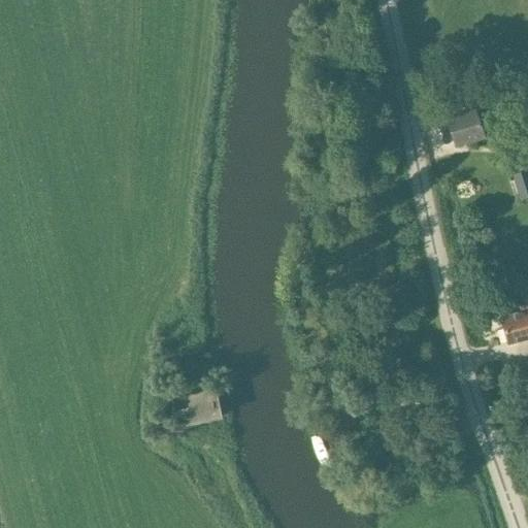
[(500,103),(488,107),(492,123),(505,119),(500,103)]
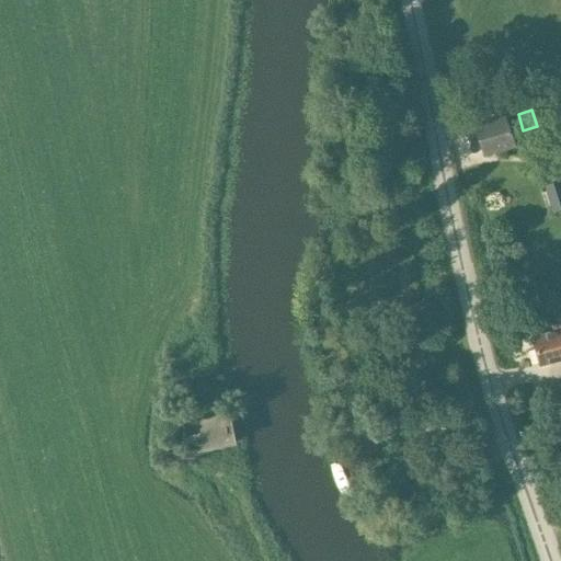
[(483,157),(514,147),(525,144),(517,121),(506,124),(504,117),(474,126),(483,157)]
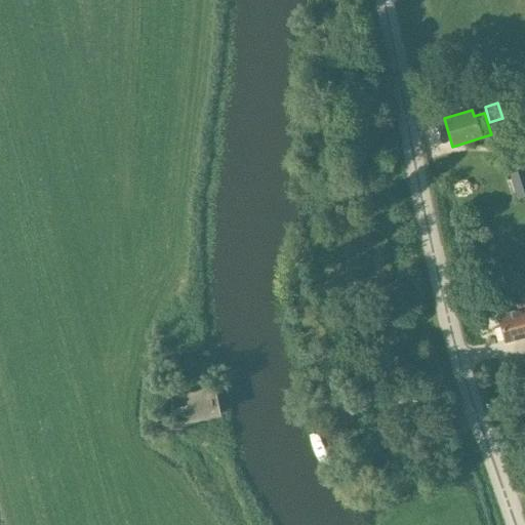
[(517,199),(524,196),(524,172),(524,170),(509,175),(517,199)]
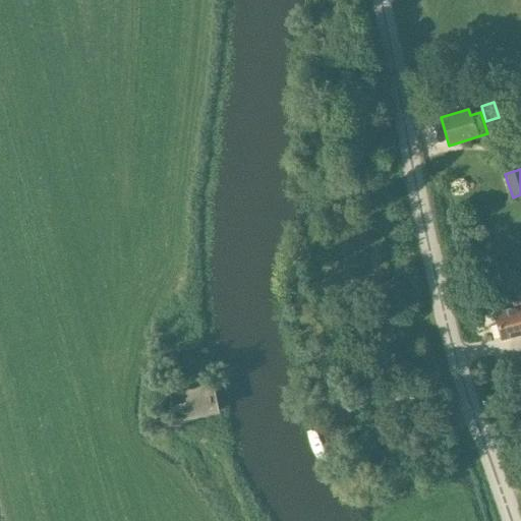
[(514,308),(494,313),(501,340),(520,335),(520,299),(513,302),(514,308)]
